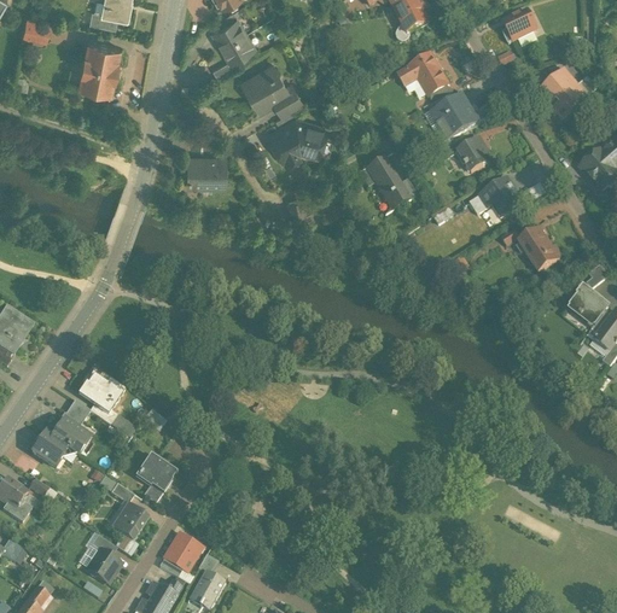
[(106,0),(104,10),(116,12),(126,15),(128,0),(106,0)]
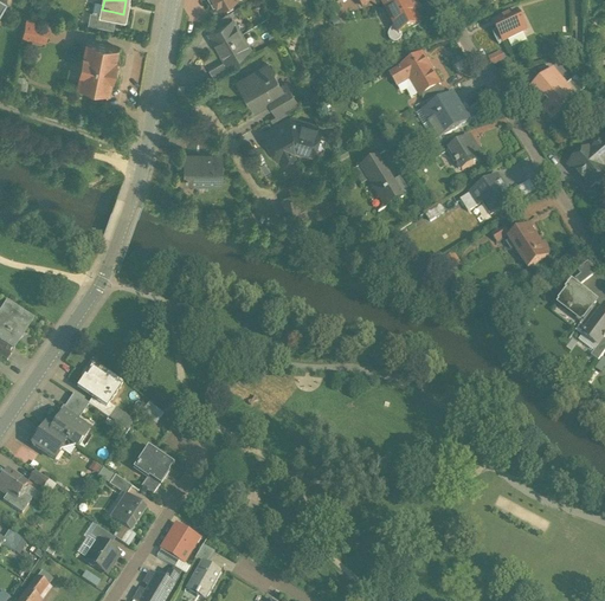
[(383,0),(399,32),(420,20),(414,8),(420,6),(417,0),(383,0)]
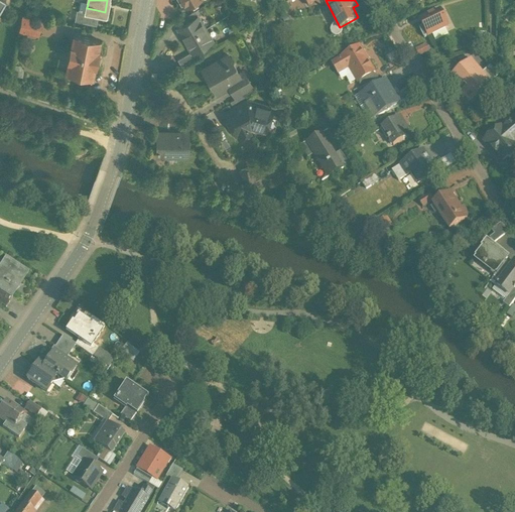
[(97,10),(87,8),(76,6),(74,16),(95,20),(97,10)]
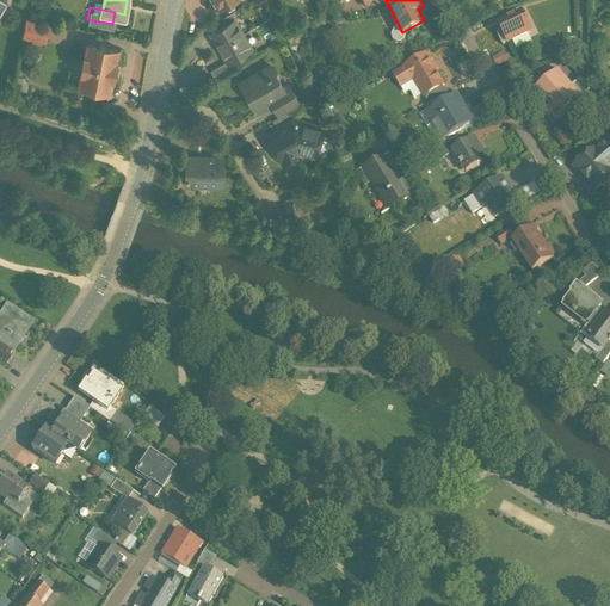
[(229,8),(216,16),(220,23),(233,14),(229,8)]
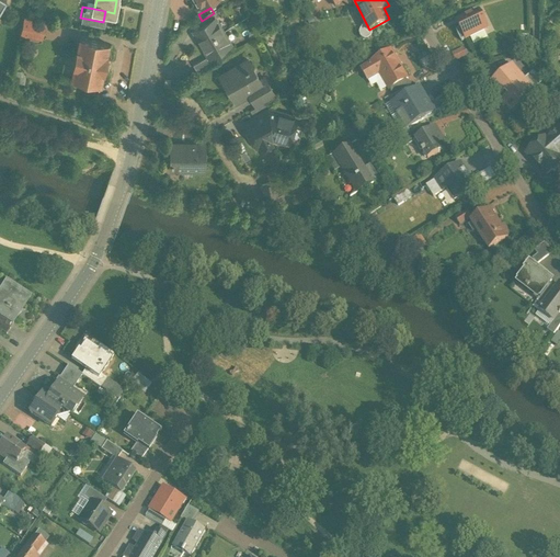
[(479,9),(457,20),(460,26),(456,29),(461,38),(466,36),(466,37),(488,26),(479,9)]
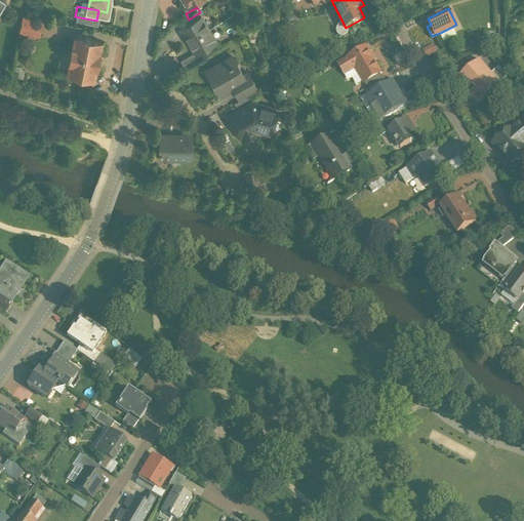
[(41,16),(23,12),(19,28),(38,32),(41,16)]
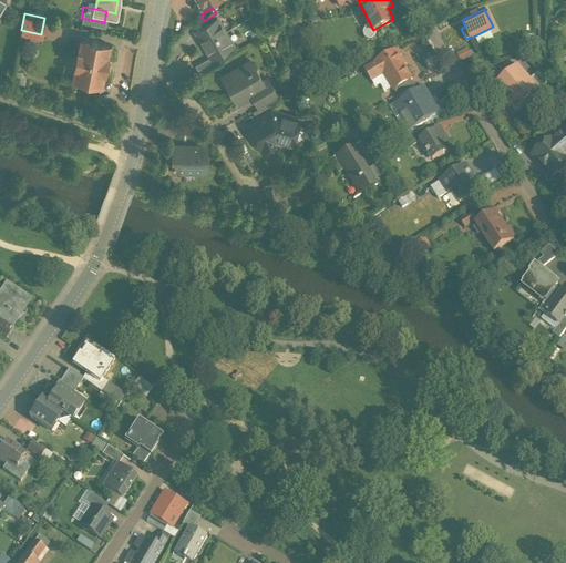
[(204,21),(195,27),(203,40),(224,27),(216,13),(204,21)]
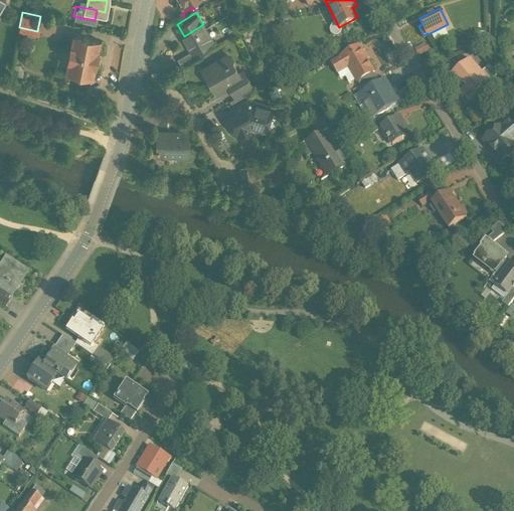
[(203,24),(184,36),(190,47),(191,48),(210,36),(203,24)]
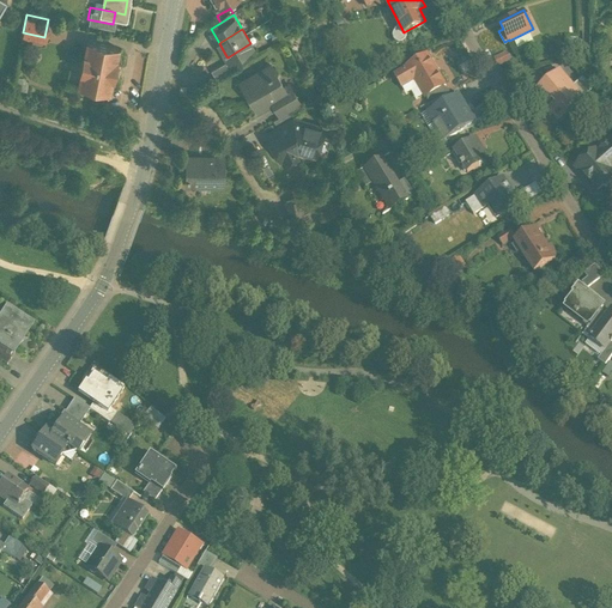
[(117,44),(86,37),(84,52),(82,54),(80,56),(79,60),(79,64),(80,66),(78,80),(89,83),(89,85),(97,86),(97,84),(109,86),(111,74),(115,56),(117,44)]
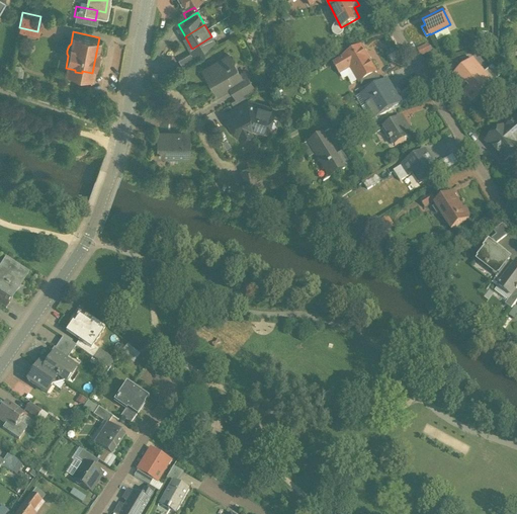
[(375,69),(360,44),(343,54),(344,55),(333,61),(339,71),(339,70),(349,64),(358,80),(370,73),(375,70),(375,69)]
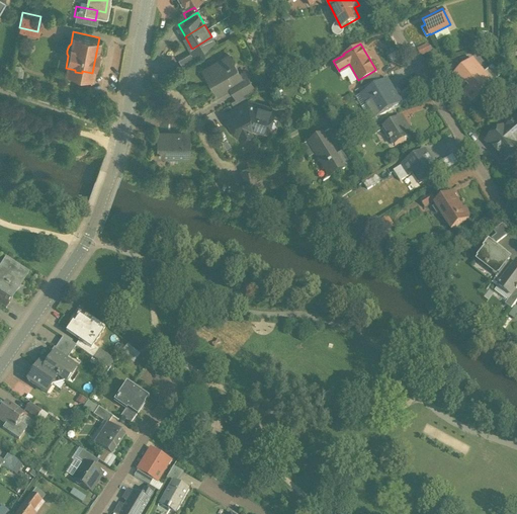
[(191,48),(177,56),(181,62),(195,54),(192,49),(191,48)]
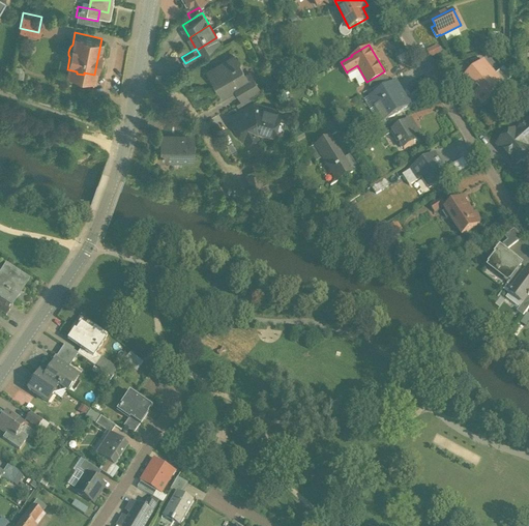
[(233,52),(213,64),(216,69),(210,72),(222,92),(236,84),(236,83),(247,76),(244,70),(233,52)]
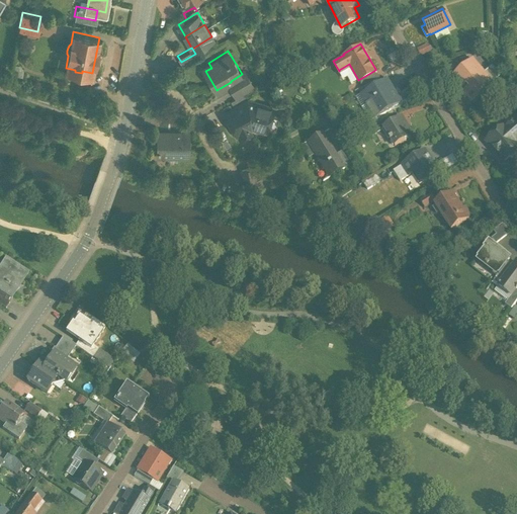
[(482,73),(471,60),(453,75),(459,82),(456,85),(463,94),(470,88),(476,94),(490,82),(482,73)]
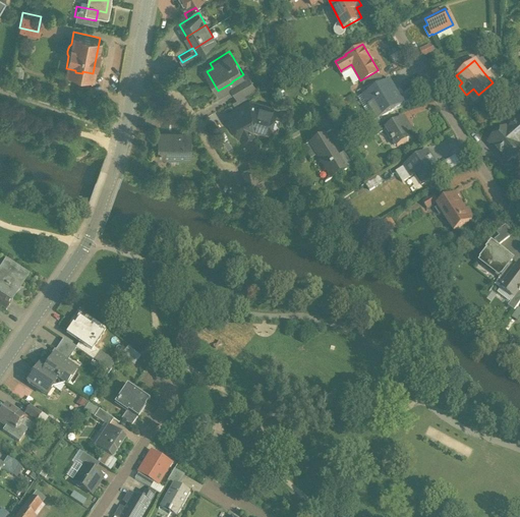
[(496,64),(484,73),(493,82),(504,73),(496,64)]
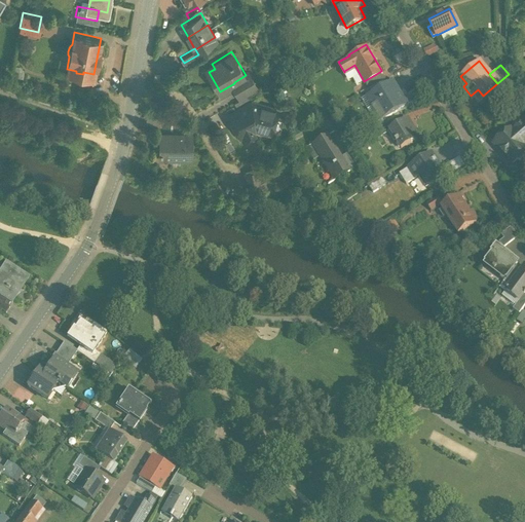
[(387,67),(381,70),(381,71),(376,74),(379,79),(390,72),(387,67)]
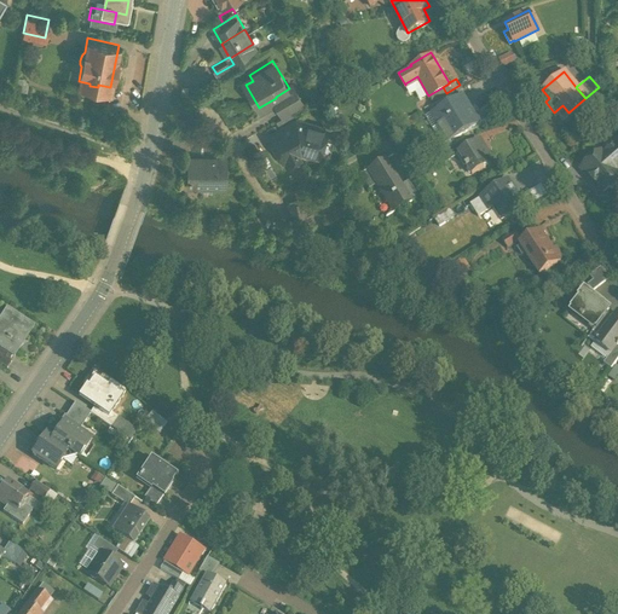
[(290,80),(286,82),(289,88),(276,97),(276,98),(284,111),(290,108),(302,100),(290,80)]
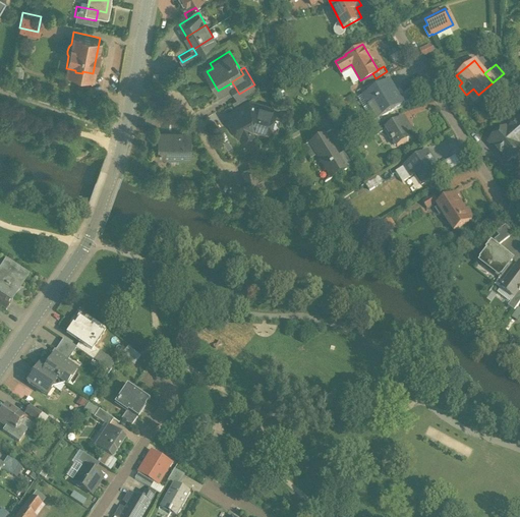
[(390,77),(362,94),(368,104),(372,101),(381,115),(408,99),(404,92),(399,94),(390,77)]
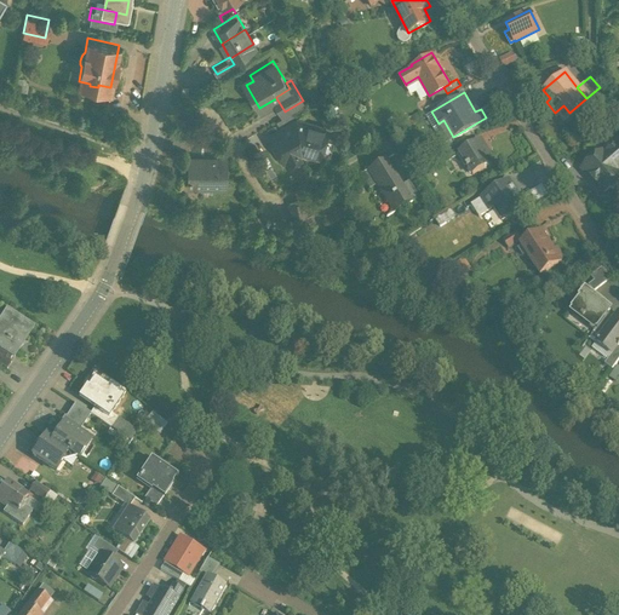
[(285,111),(275,118),(280,125),(288,120),(287,120),(296,115),(291,108),(285,111)]
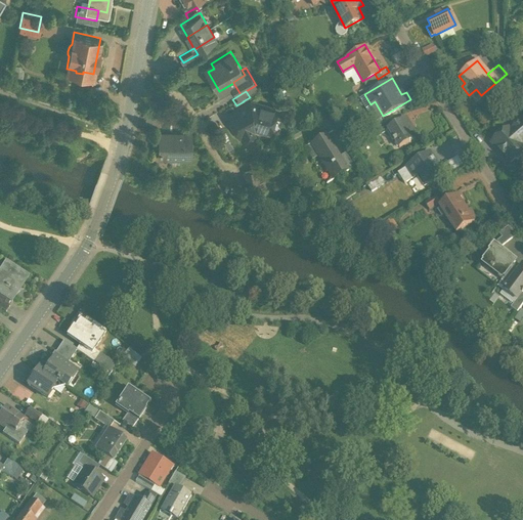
[(273,104),(250,97),(243,101),(244,101),(246,106),(230,116),(233,122),(232,122),(238,133),(250,127),(251,128),(252,127),(251,126),(254,125),(269,129),(273,115),(270,114),(273,104)]
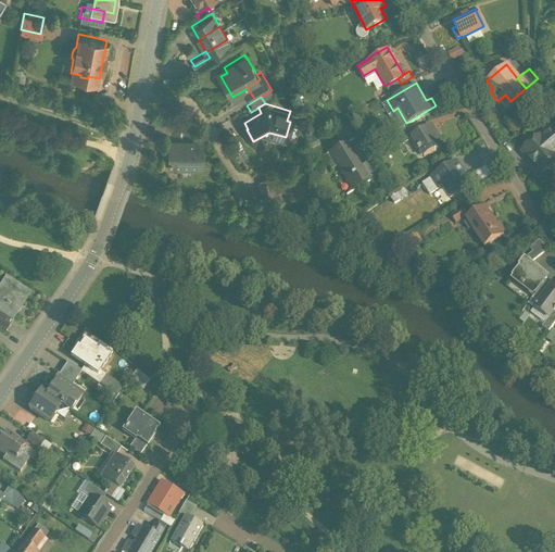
[(171,107),(160,105),(159,111),(156,111),(154,125),(167,127),(171,107)]
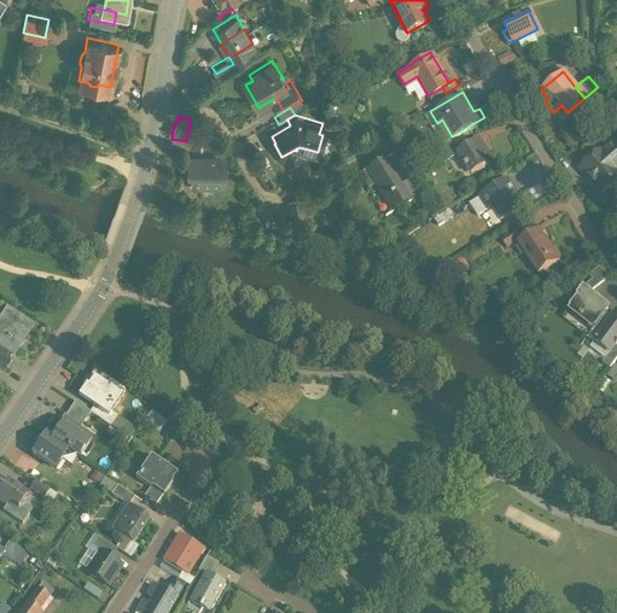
[(448,146),(453,153),(459,150),(458,150),(466,145),(463,138),(448,146)]
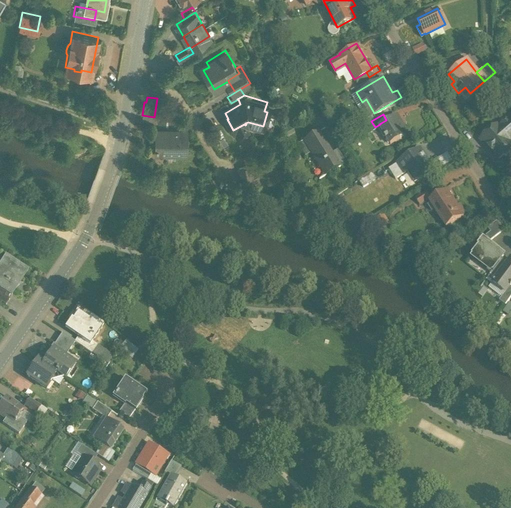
[(386,120),(379,124),(380,124),(386,134),(384,136),(385,137),(387,136),(390,141),(390,142),(407,132),(396,114),(386,120)]
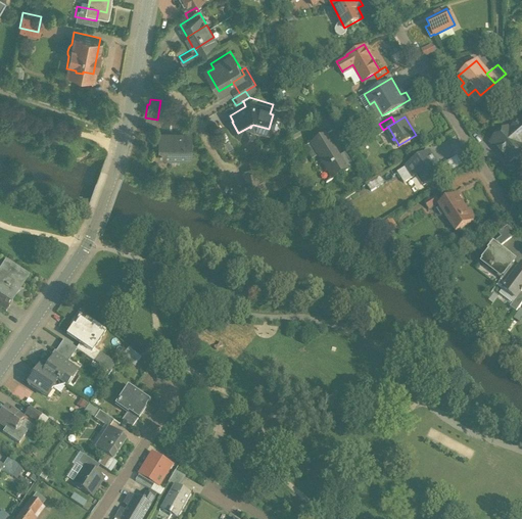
[(520,118),(509,128),(507,126),(490,140),(496,147),(497,147),(509,160),(514,156),(516,156),(520,153),(520,151),(521,149),(521,120),(521,119),(520,118)]
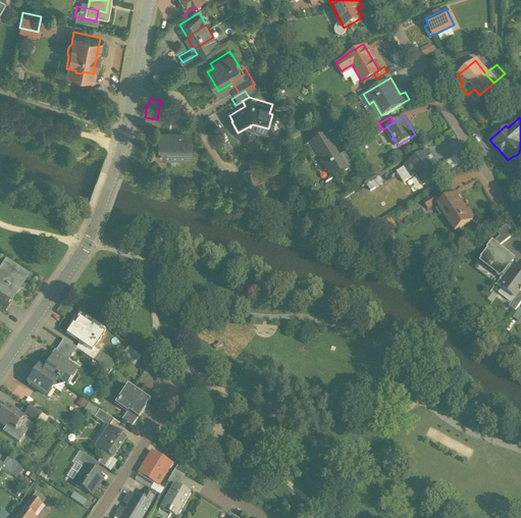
[(377,121),(370,125),(375,135),(382,130),(378,123),(377,121)]
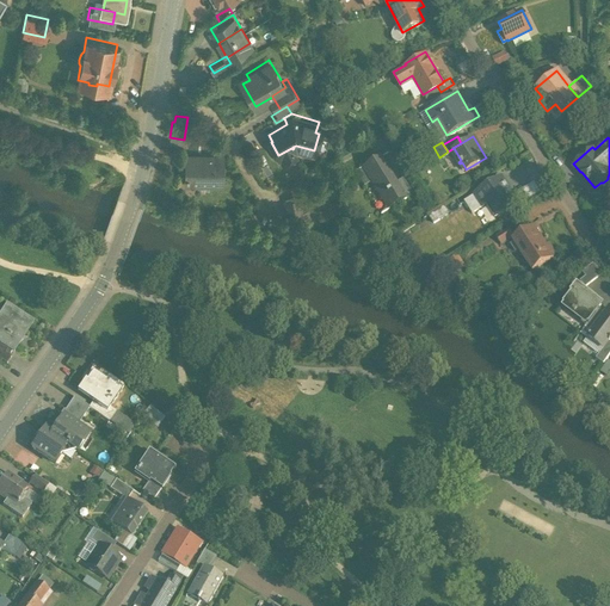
[(395,179),(381,154),(387,150),(386,150),(355,169),(380,211),(412,192),(401,175),(395,179)]
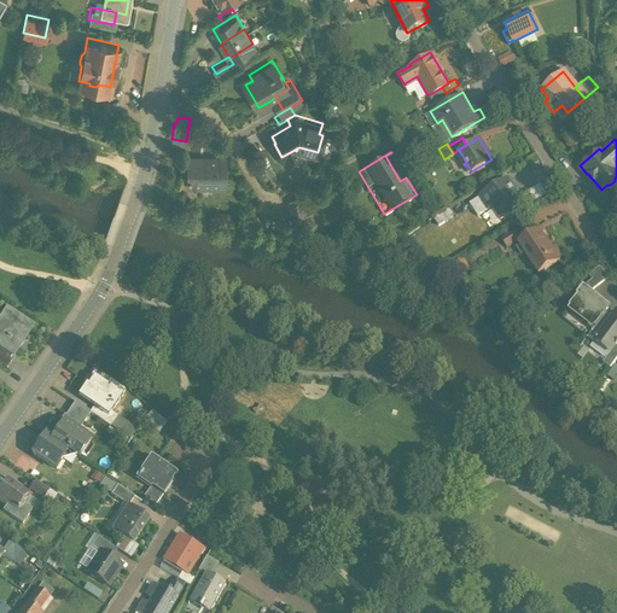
[(223,156),(188,155),(188,175),(187,175),(187,177),(188,177),(188,182),(223,182),(223,156)]
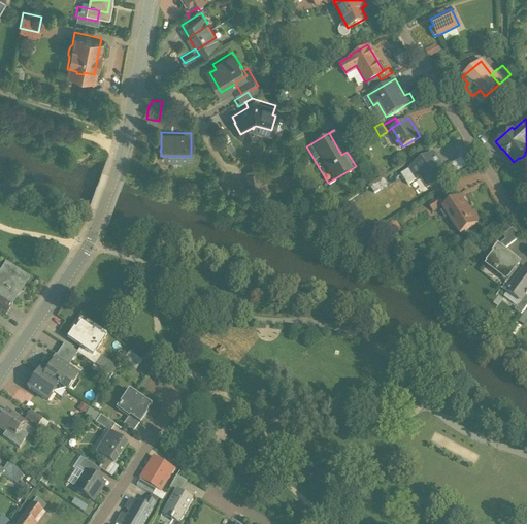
[(432,152),(409,166),(400,172),(407,183),(422,173),(430,186),(436,182),(436,183),(448,175),(433,152),(432,152)]
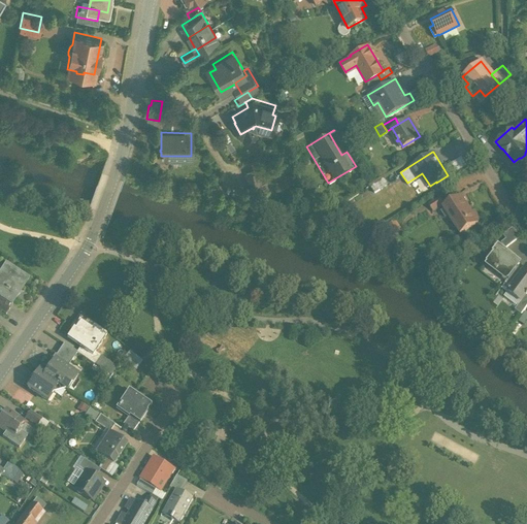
[(259,167),(245,170),(250,191),(261,188),(260,181),(261,181),(259,167)]
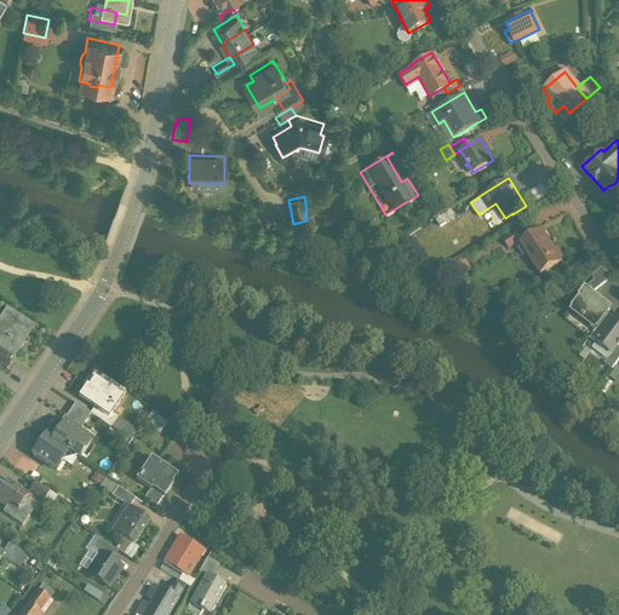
[(450,206),(435,216),(442,228),(453,222),(458,218),(450,206)]
